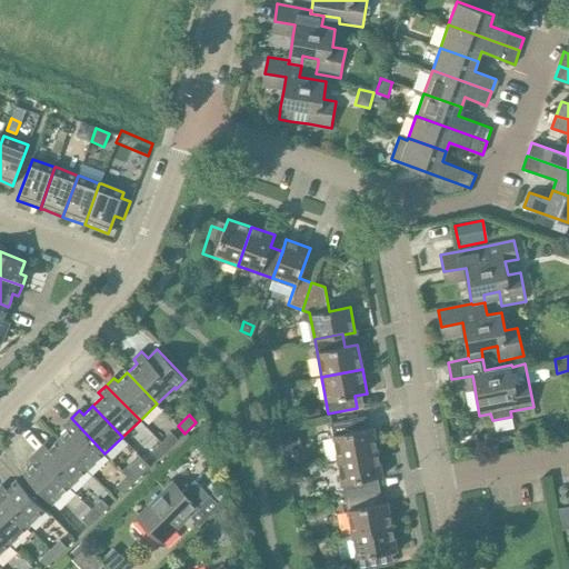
[(336,460),(377,452),(372,427),(360,430),(357,417),(329,423),(336,460)]
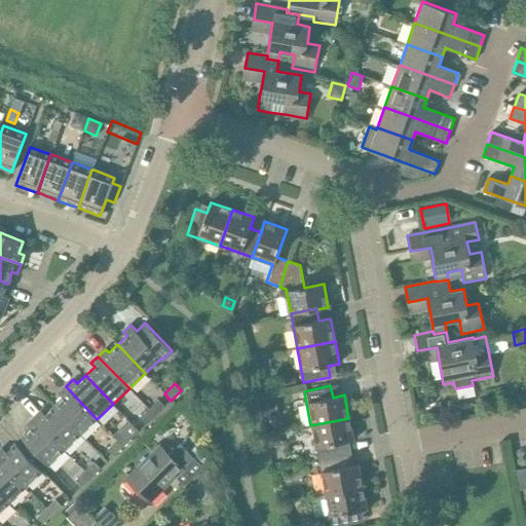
[(81,435),(97,419),(66,386),(59,393),(63,398),(53,406),(81,435)]
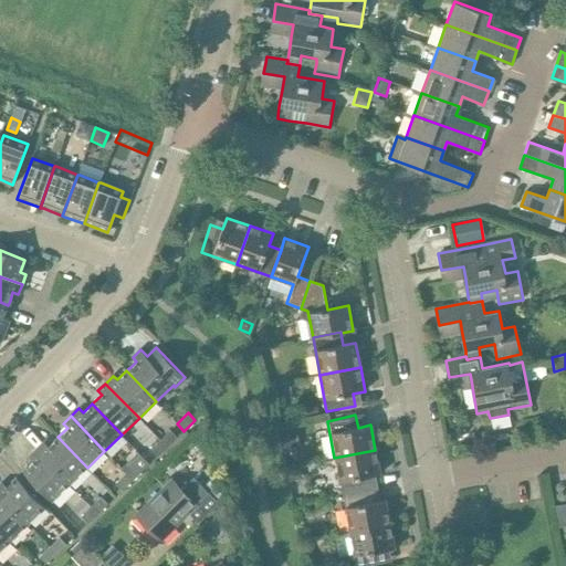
[(160,440),(167,447),(177,438),(170,430),(160,440)]
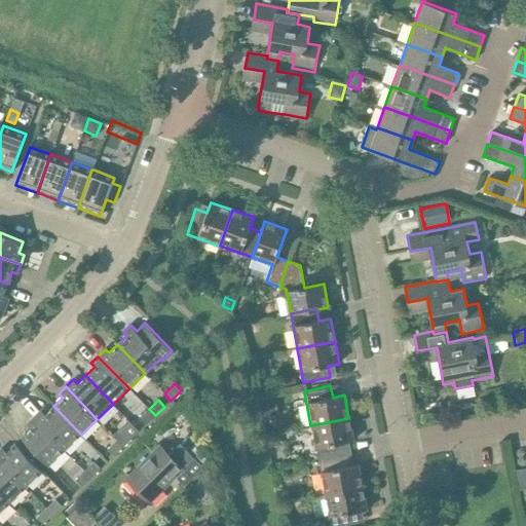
[(65,450),(81,435),(53,406),(45,415),(41,411),(34,417),(65,450)]
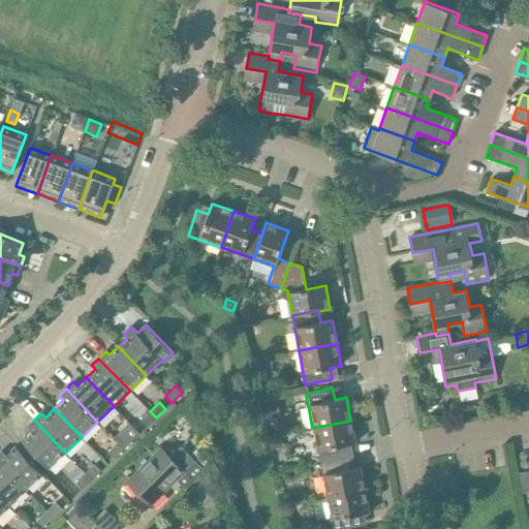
[(147,427),(156,417),(150,411),(139,421),(147,427)]
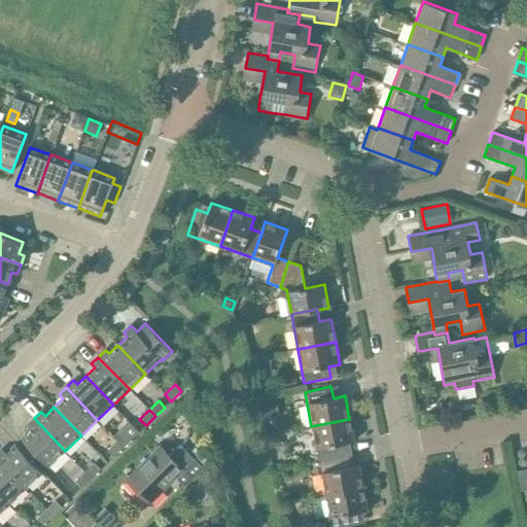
[(48,466),(65,451),(34,418),(27,425),(30,429),(22,437),(48,466)]
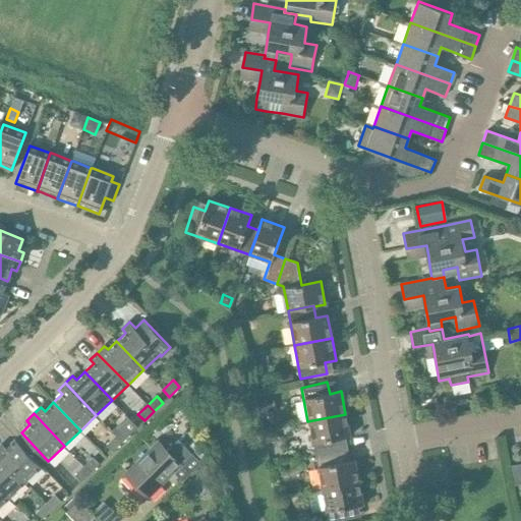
[(314,455),(341,451),(338,438),(349,436),(345,414),(307,421),(314,455)]
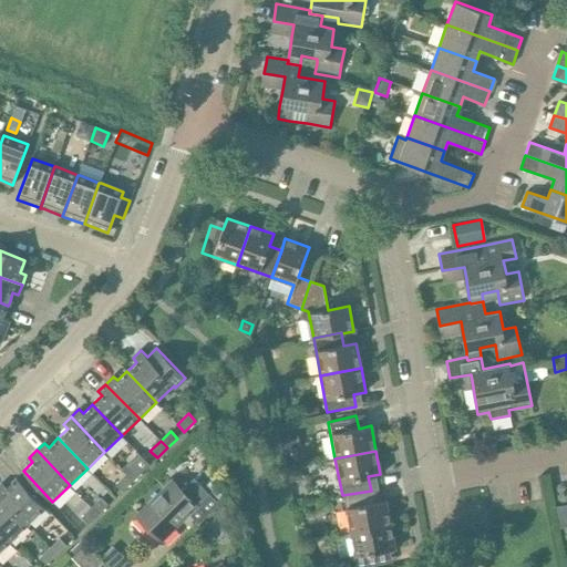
[(125,474),(133,482),(143,472),(136,464),(125,474)]
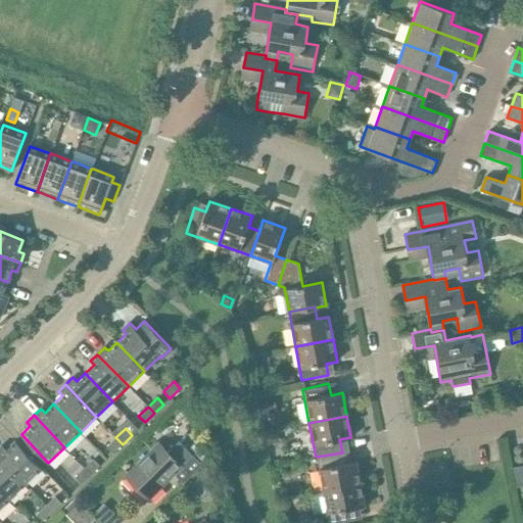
[(276,430),(264,433),(266,445),(279,443),(276,430)]
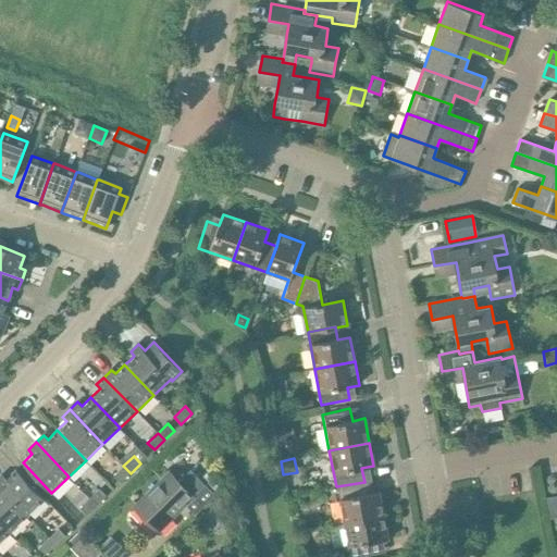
[(121,483),(131,473),(123,466),(113,475),(121,483)]
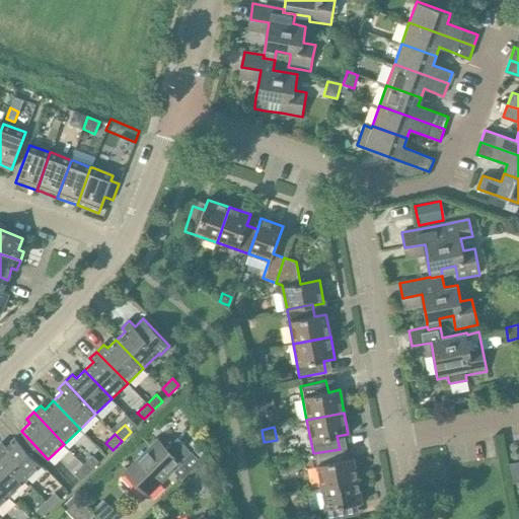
[(0,443),(0,453),(26,480),(43,465),(15,437),(6,446),(2,442),(0,443)]
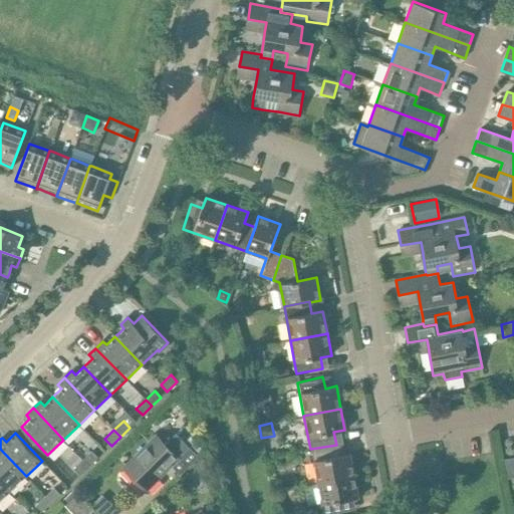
[(137,477),(136,479),(146,489),(171,465),(180,475),(199,457),(189,446),(188,447),(175,434),(166,443),(158,435),(126,466),(137,477)]
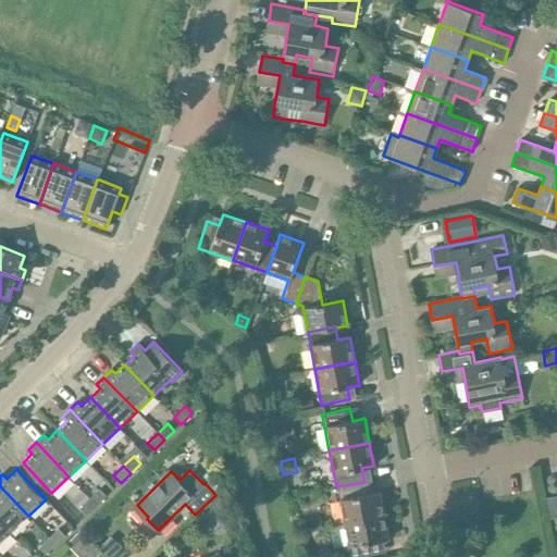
[(210,471),(201,480),(205,483),(215,495),(224,486),(210,471)]
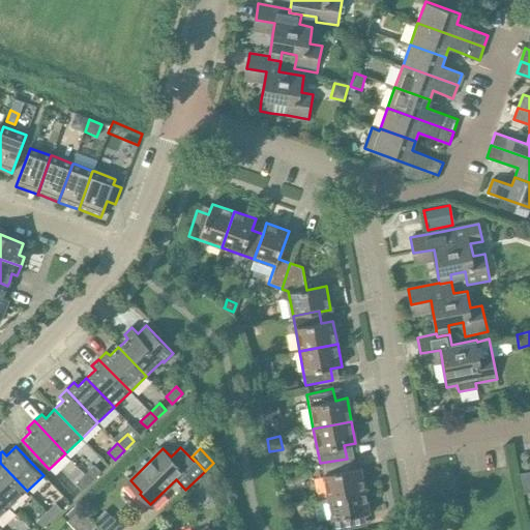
[(327,498),(365,491),(360,468),(349,470),(347,459),(320,463),(327,498)]
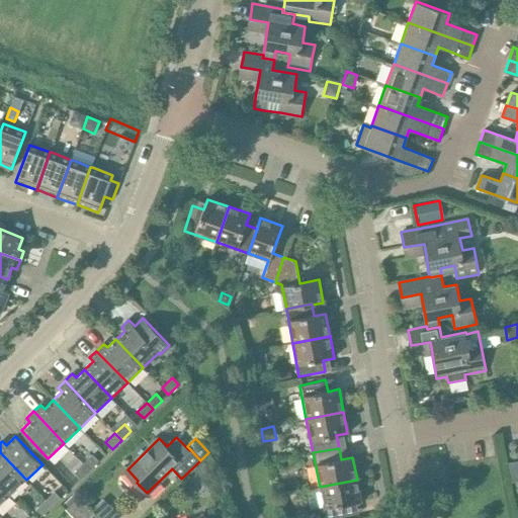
[(0,484),(10,495),(26,480),(0,452),(0,484)]
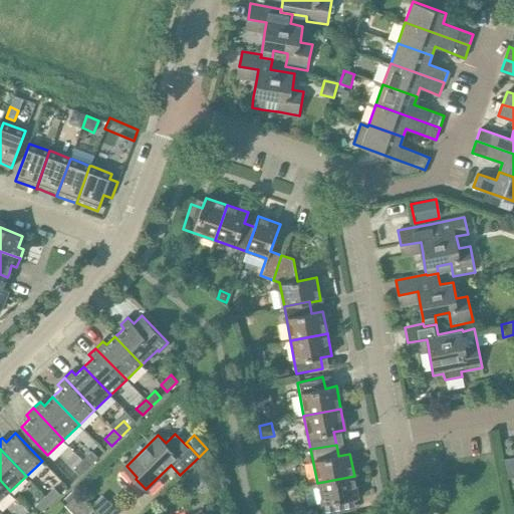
[(82,460),(89,467),(98,458),(92,451),(82,460)]
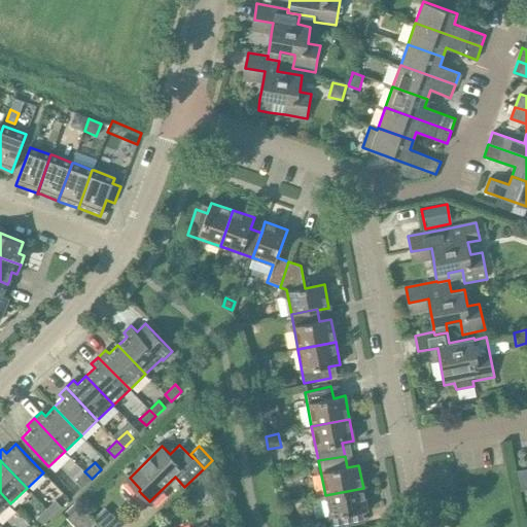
[(208,469),(198,479),(207,489),(217,479),(208,469)]
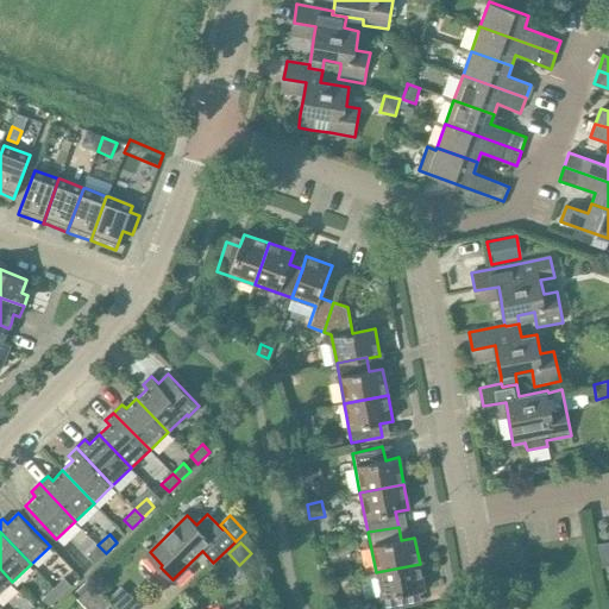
[(95,564),(106,553),(98,545),(87,556),(95,564)]
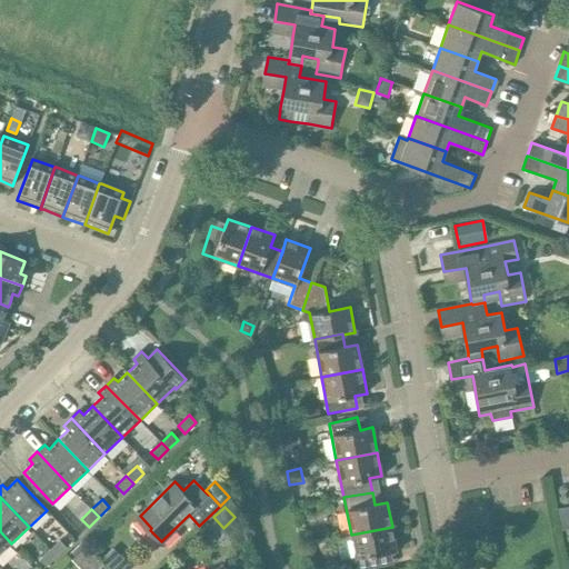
[(392,527),(351,535),(358,568),(370,568),(387,566),(385,553),(397,550),(392,527)]
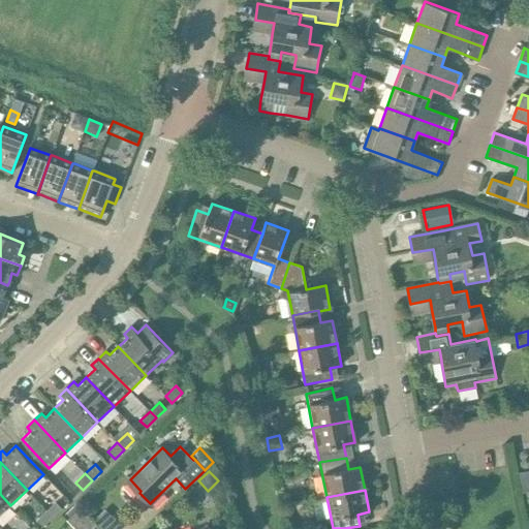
[(0,515),(10,505),(0,494),(0,515)]
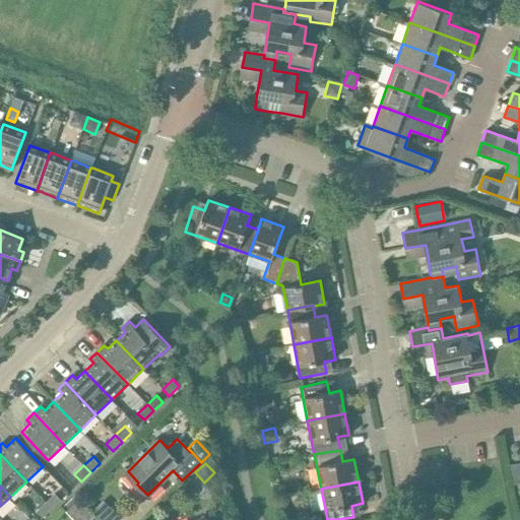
[(45,502),(52,509),(61,500),(55,493),(45,502)]
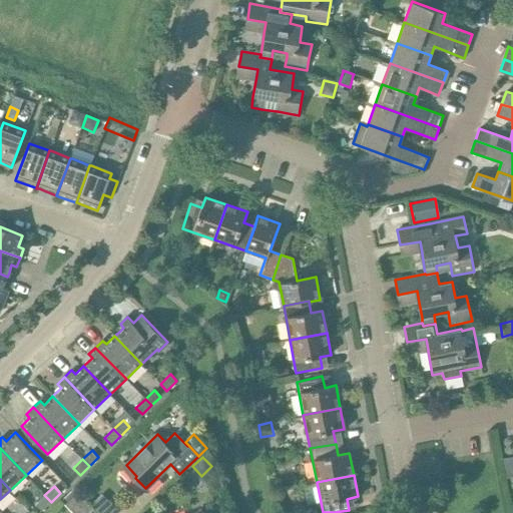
[(72,512),(88,512),(93,509),(74,489),(61,501),(72,512)]
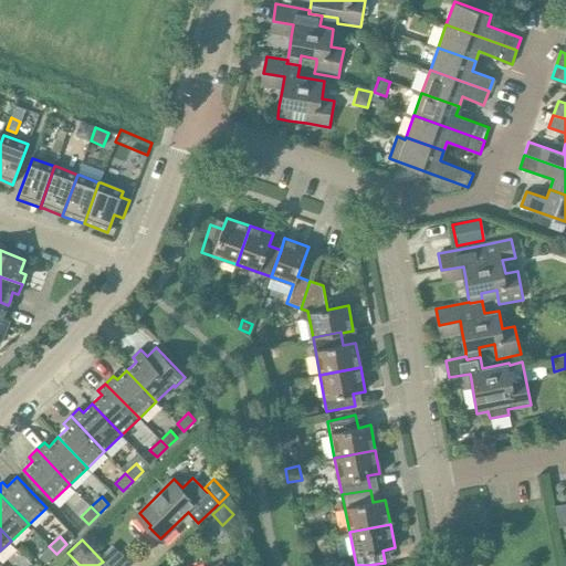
[(45,564),(56,554),(49,546),(39,556),(45,564)]
